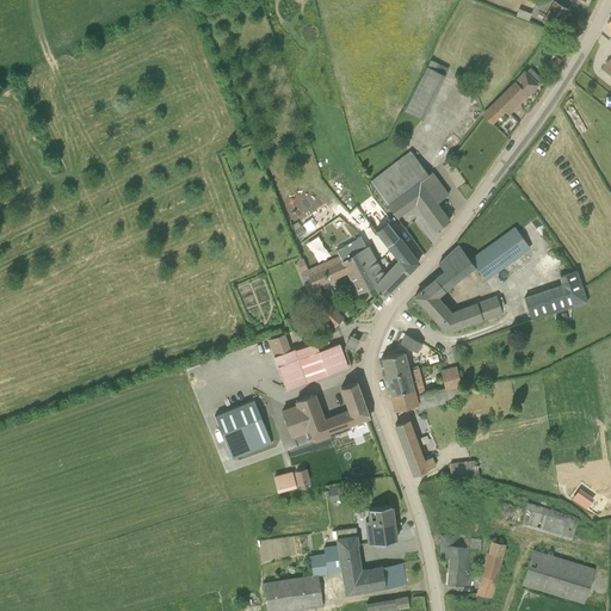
[(568,8),(554,1),(542,22),(556,30),(568,8)]
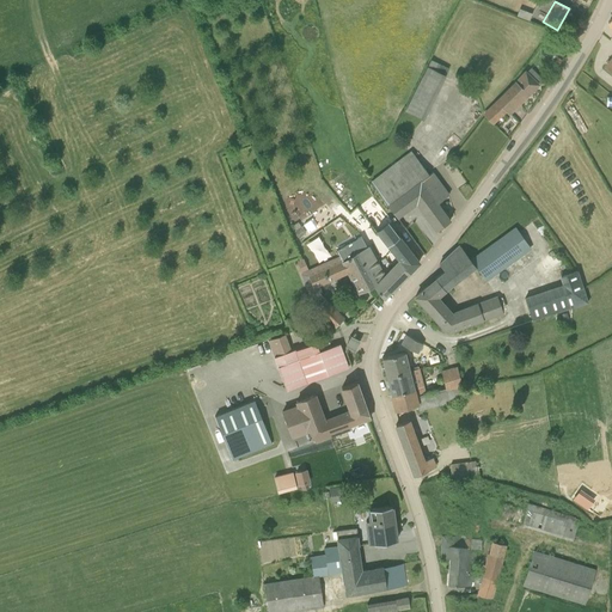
[(562,55),(565,49),(570,42),(555,34),(548,47),(548,48),(552,50),(562,55)]
